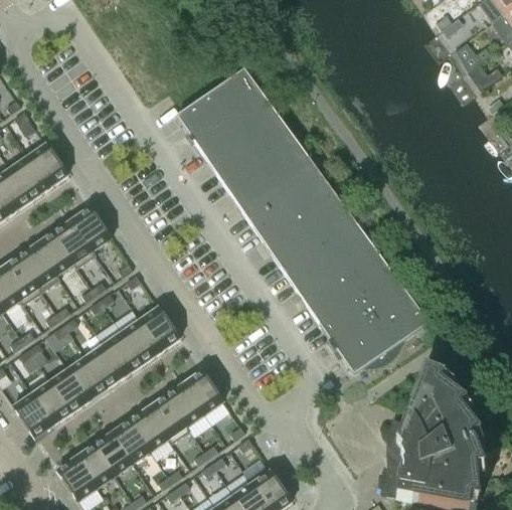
[(494,0),(498,5),(487,13),(494,21),(511,7),(511,0),(494,0)]
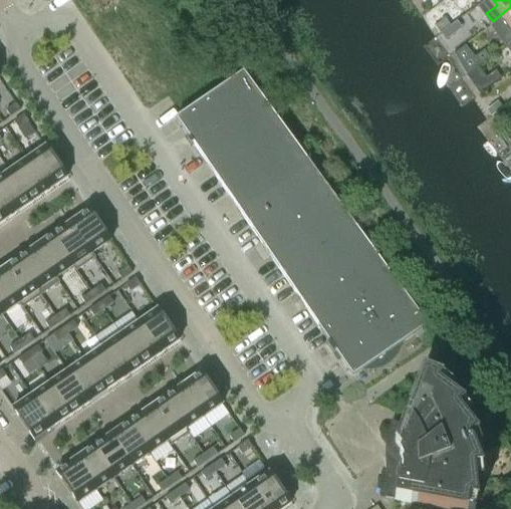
[(510,7),(493,21),(507,41),(510,38),(510,7)]
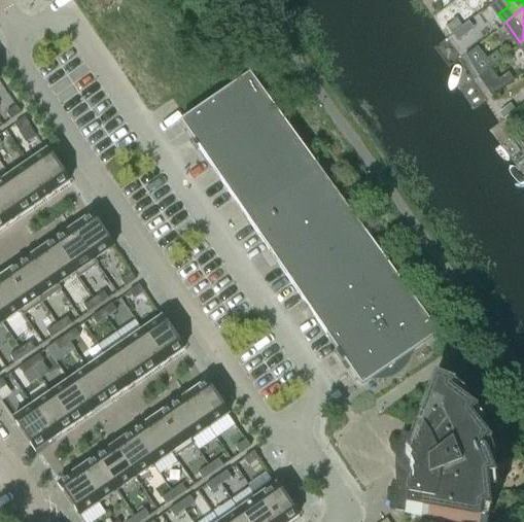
[(457,14),(448,22),(453,29),(462,22),(457,14)]
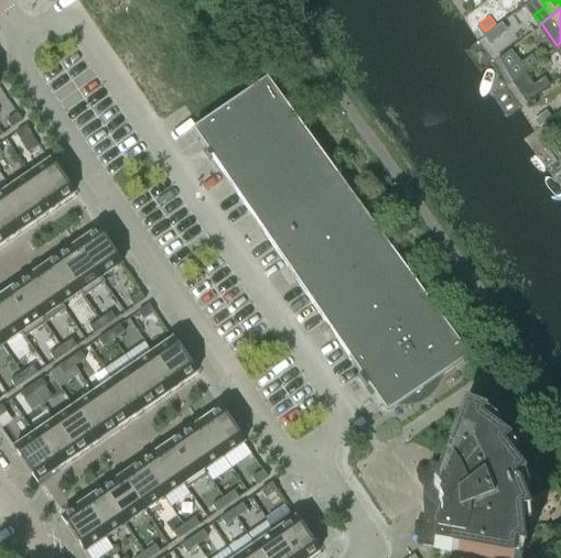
[(495,23),(485,31),(492,40),(502,32),(495,23)]
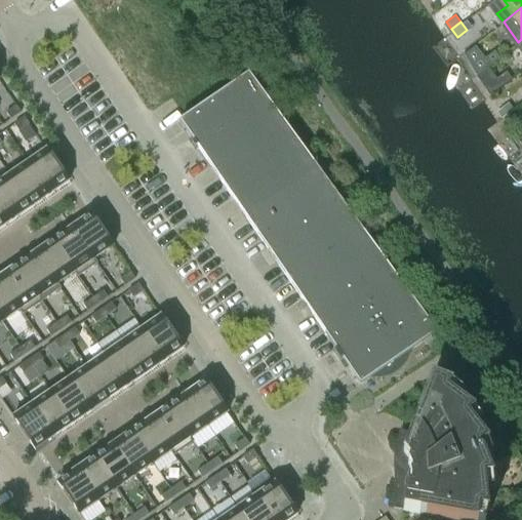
[(477,41),(466,49),(478,72),(502,54),(496,47),(487,54),(477,41)]
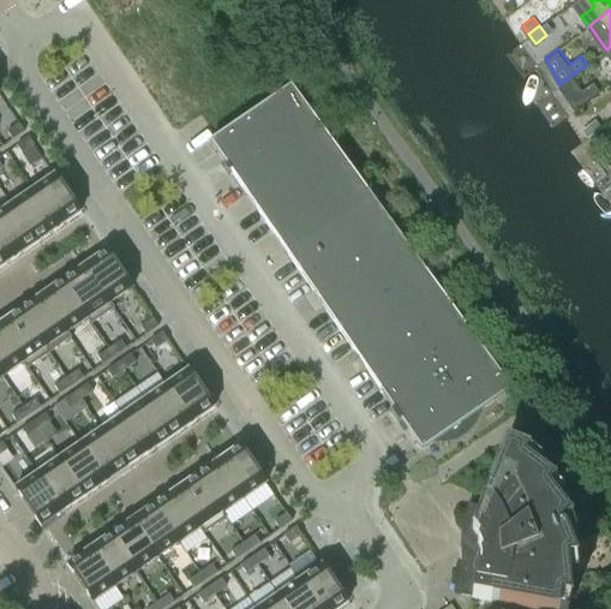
[(595,79),(583,88),(589,97),(601,88),(595,79)]
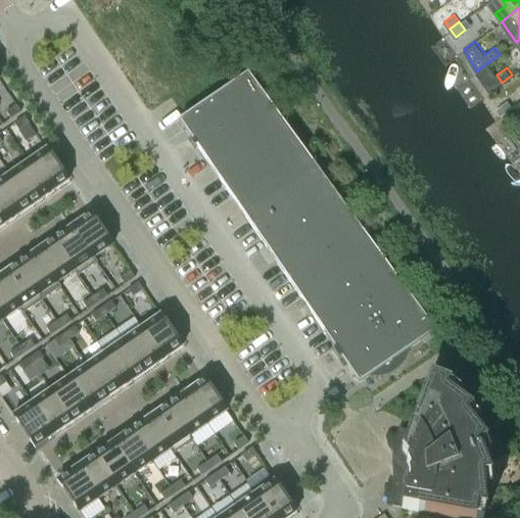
[(437,326),(328,176),(249,68),(181,115),(195,137),(192,139),(195,143),(195,144),(196,145),(199,143),(336,343),(333,345),(334,346),(340,355),(343,352),(361,378),(370,372),(378,373),(382,372),(386,371),(390,370),(393,368),(399,364),(403,362),(406,359),(408,356),(410,351),(411,347),(412,343),(437,326)]
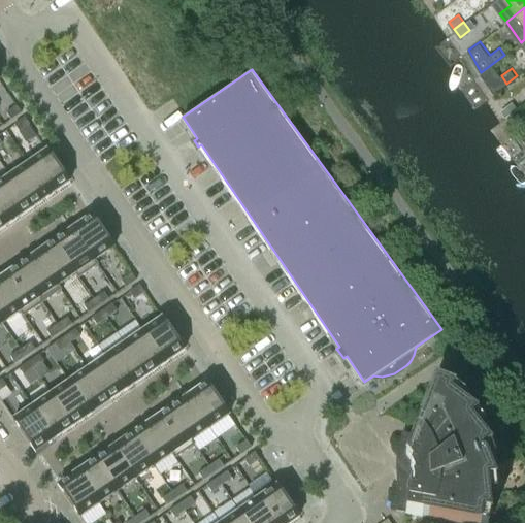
[(514,99),(502,108),(506,115),(519,106),(514,99)]
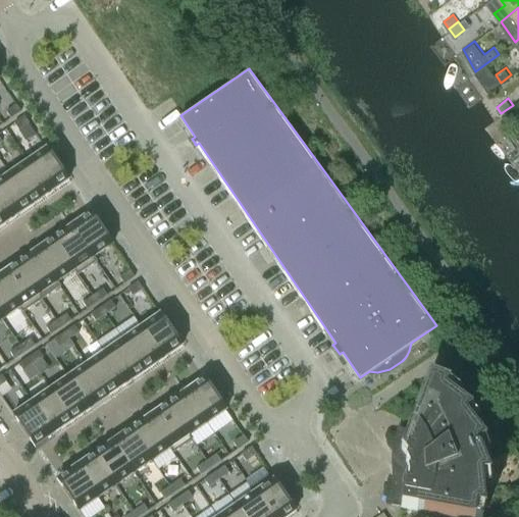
[(12,114),(22,107),(18,101),(8,107),(12,114)]
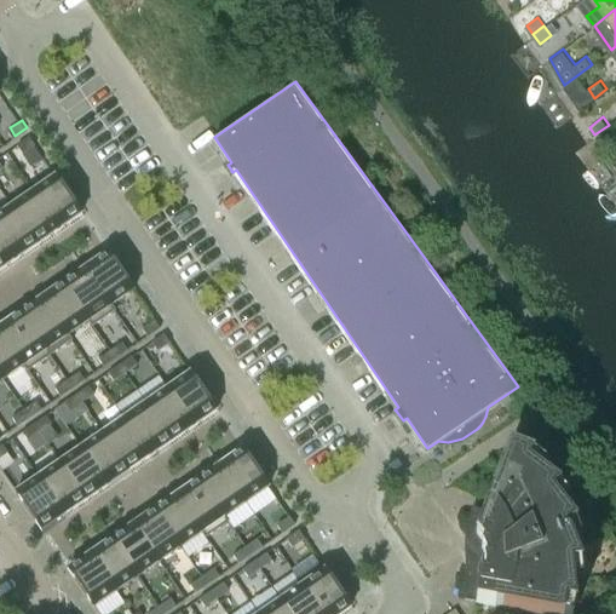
[(36,142),(32,133),(19,142),(24,150),(36,142)]
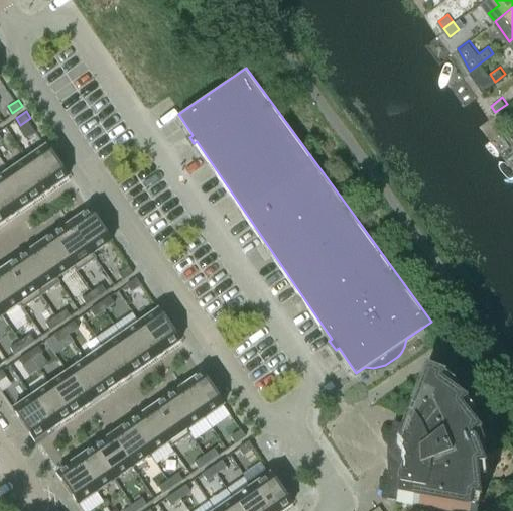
[(70,174),(47,142),(29,155),(50,187),(70,174)]
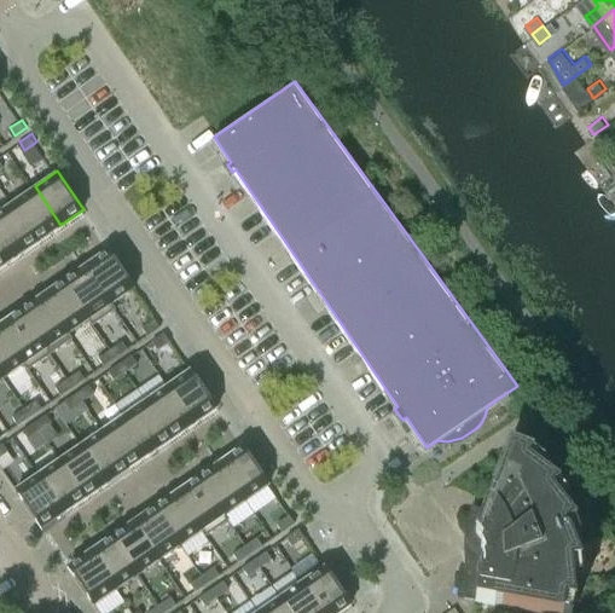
[(61,225),(35,186),(13,201),(39,240),(61,225)]
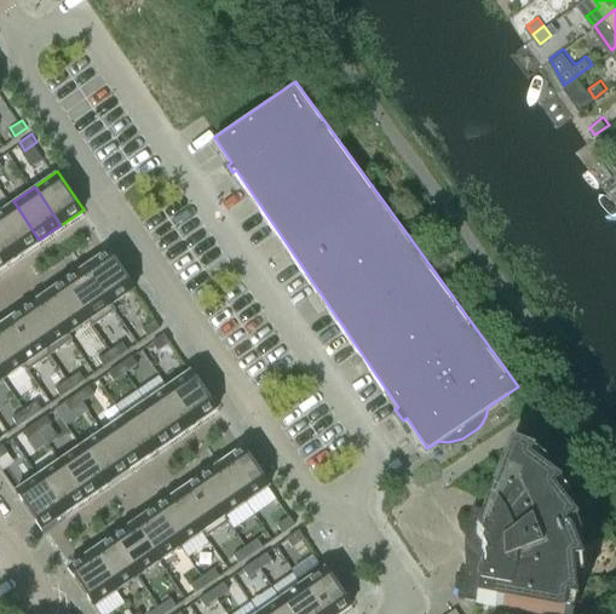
[(39,240),(13,201),(0,210),(0,228),(18,254),(39,240)]
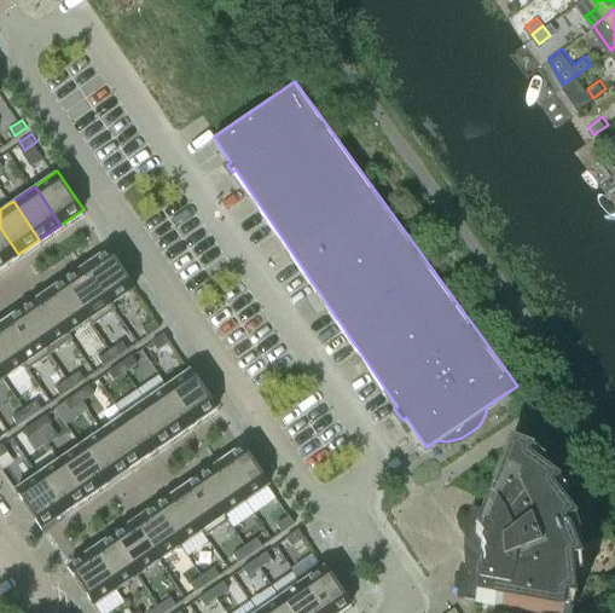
[(0,266),(18,254),(0,227),(0,266)]
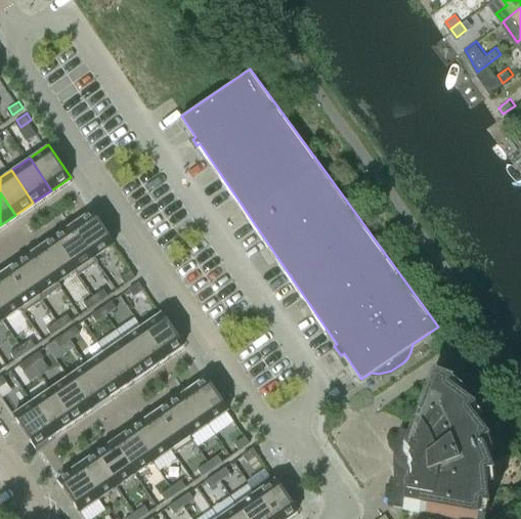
[(115,242),(92,209),(74,222),(95,255),(115,242)]
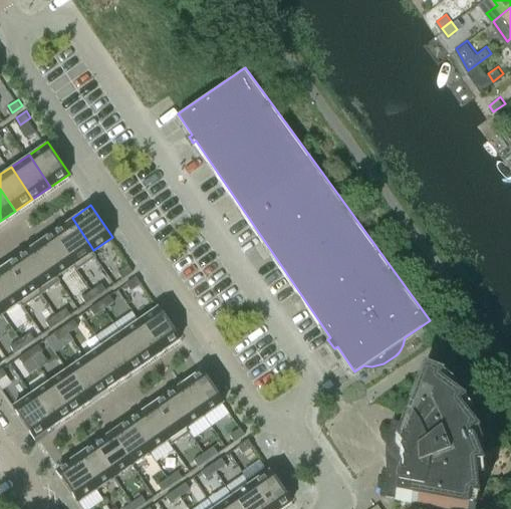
[(93,250),(72,218),(54,230),(76,262),(78,266),(96,254),(93,250)]
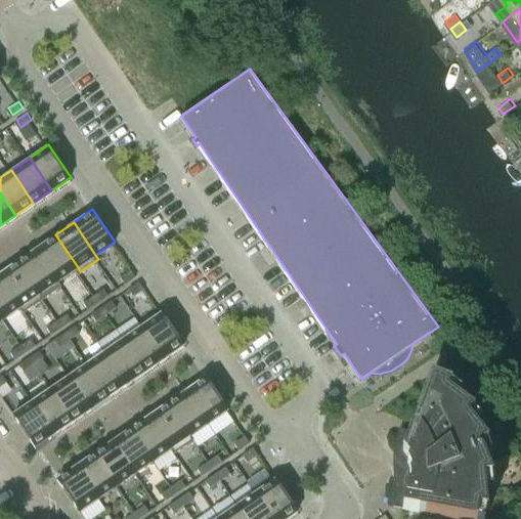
[(78,267),(55,234),(37,248),(59,279),(78,267)]
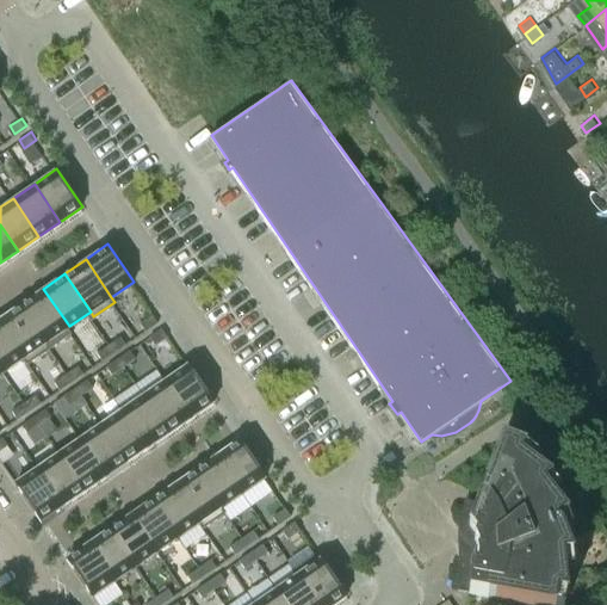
[(69,326),(43,289),(22,303),(48,340),(69,326)]
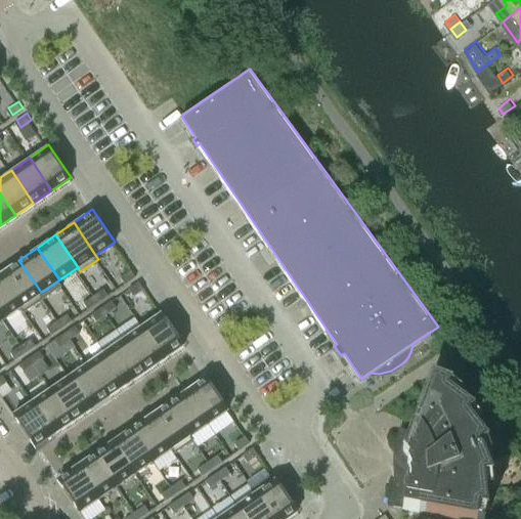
[(41,292),(18,260),(1,272),(23,305),(26,309),(44,296),(41,292)]
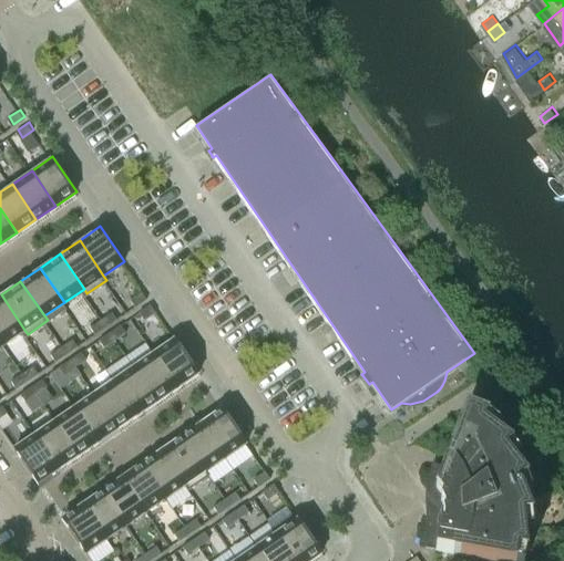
[(137,303),(147,295),(143,289),(132,297),(137,303)]
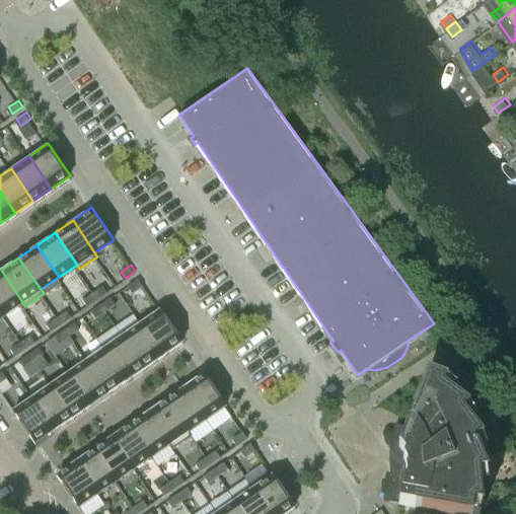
[(22,302),(1,270),(0,270),(0,307),(5,314),(22,302)]
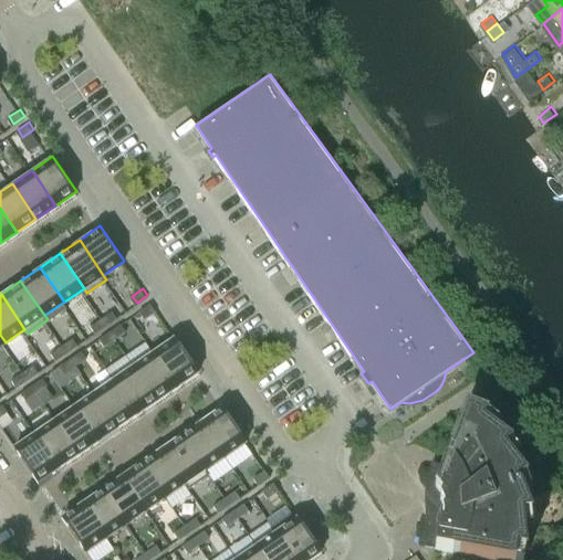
[(145,316),(156,308),(152,300),(141,308),(145,316)]
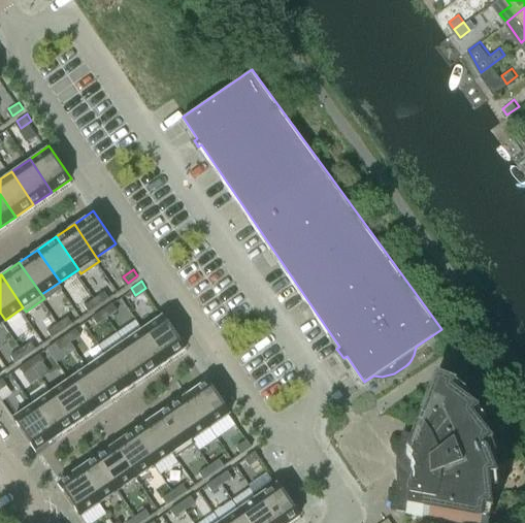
[(100,301),(110,294),(106,288),(96,295),(100,301)]
